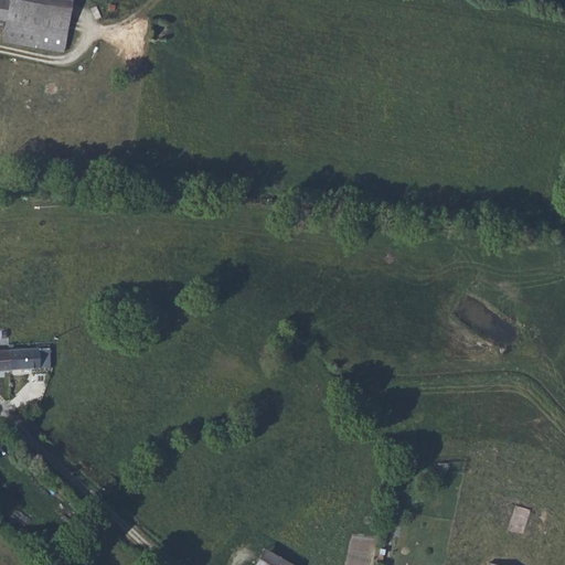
[(0,0),(0,19),(7,21),(9,0),(0,0)]
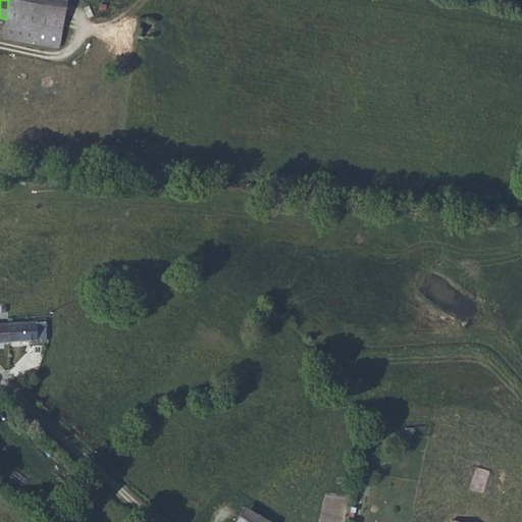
[(61,29),(65,0),(8,0),(6,19),(61,29)]
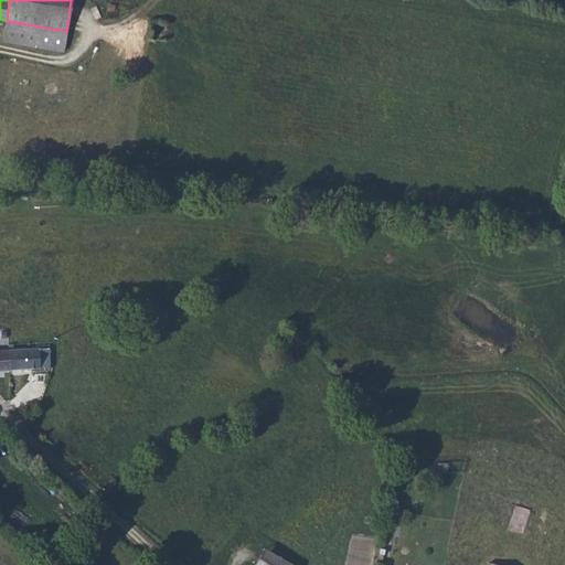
[(66,31),(7,21),(3,42),(63,52),(66,31)]
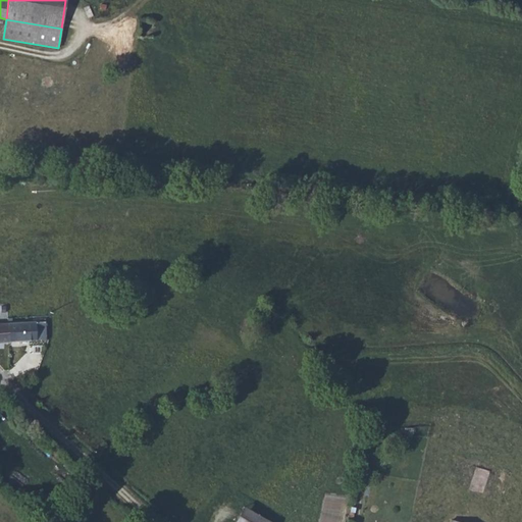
[(39,322),(8,324),(8,342),(46,340),(45,318),(39,319),(39,322)]
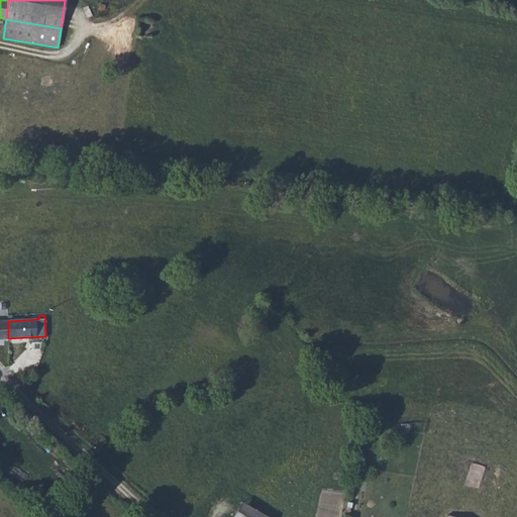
[(8,321),(0,320),(0,338),(8,338),(8,321)]
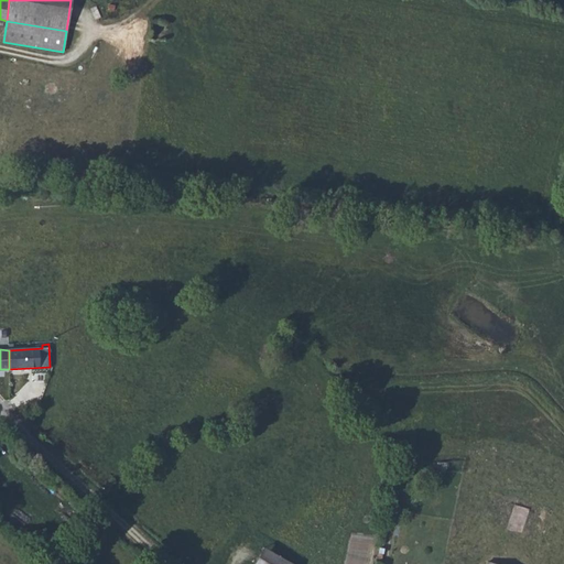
[(291,563),(266,549),(256,563),(291,563)]
